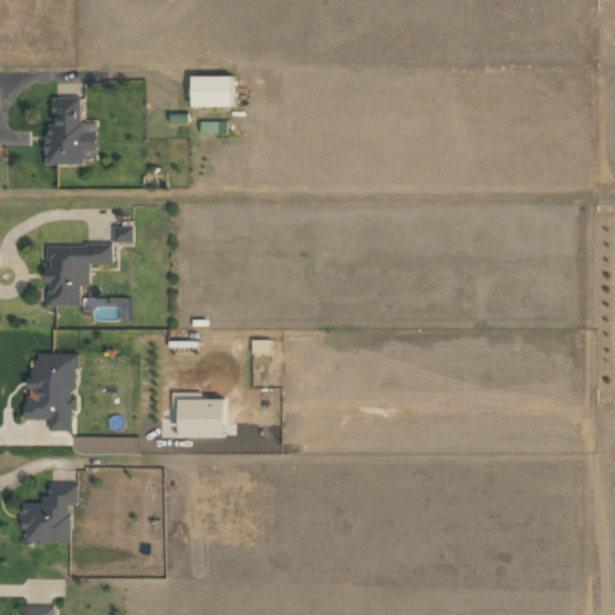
[(191,106),(231,106),(231,76),(190,76),(191,106)]
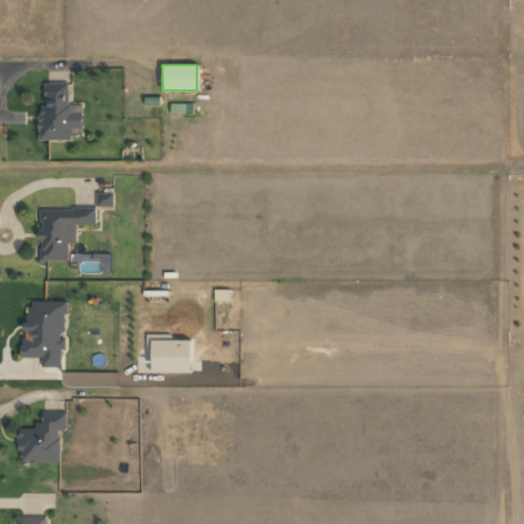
[(82,134),(82,104),(68,104),(68,83),(45,83),(45,106),(39,106),(39,139),(71,139),(71,134),(82,134)]
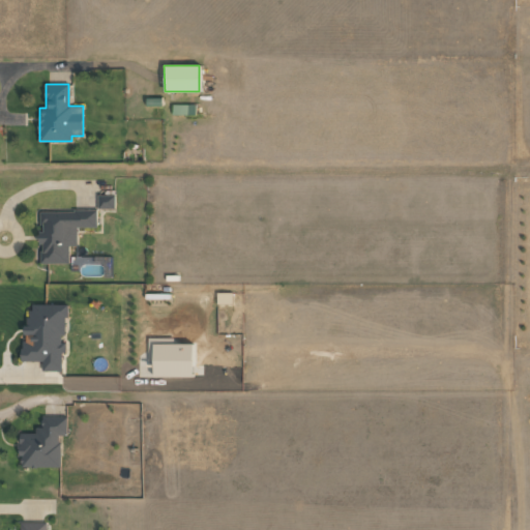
[(196,105),(172,105),(172,114),(196,114),(196,105)]
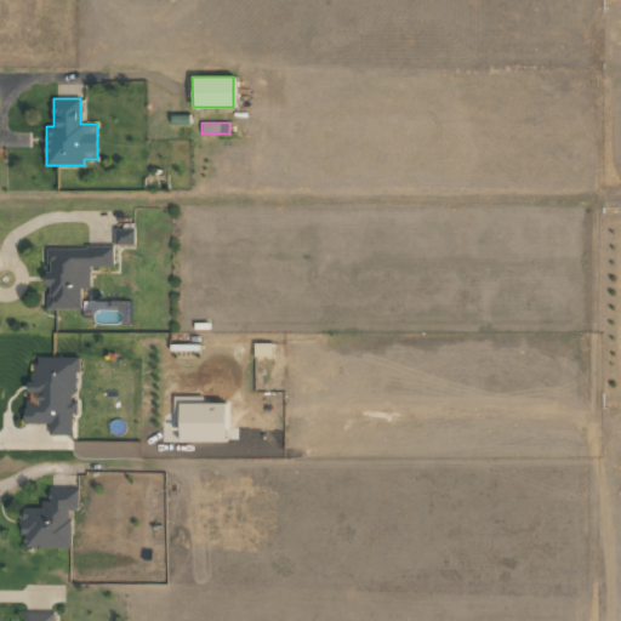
[(114,244),(134,245),(134,228),(115,228),(114,244)]
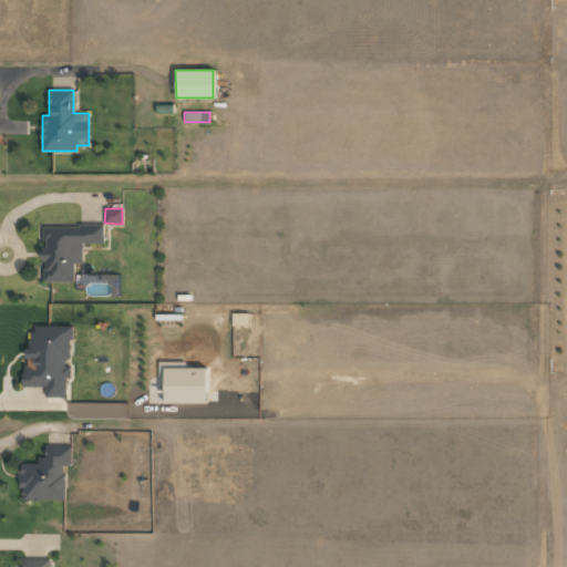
[(73,281),(73,263),(82,263),(82,243),(102,243),(102,225),(43,226),(43,281),(73,281)]
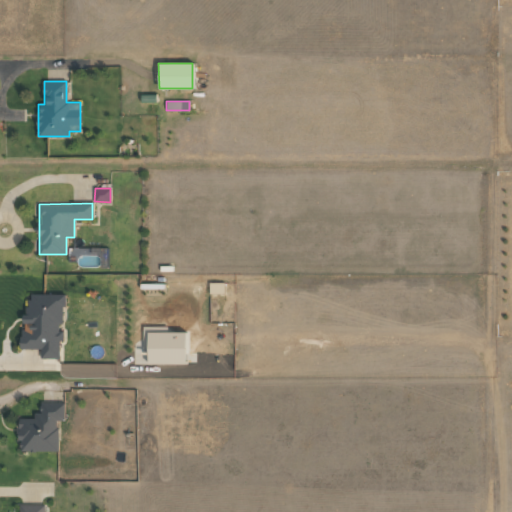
[(224,283),(209,283),(209,293),(224,293),(224,283)]
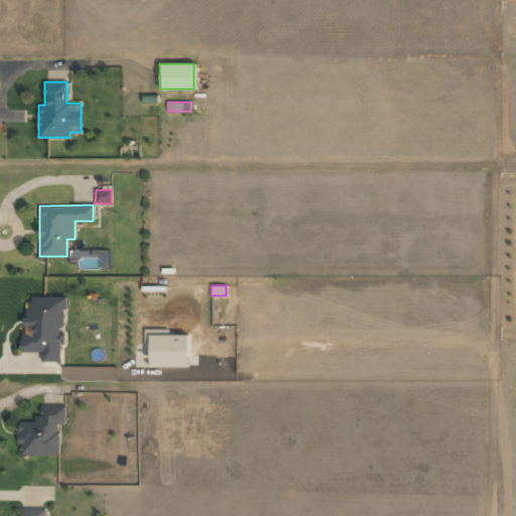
[(65,296),(27,295),(26,326),(30,326),(29,334),(20,334),(20,352),(41,352),(40,361),(60,362),(61,334),(63,334),(65,296)]
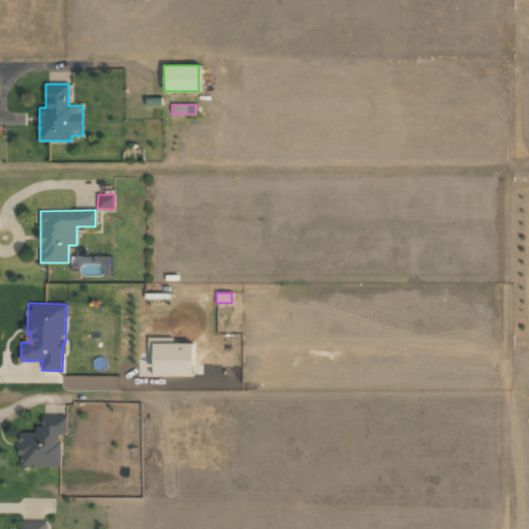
[(60,466),(60,434),(66,434),(66,416),(41,416),(41,430),(20,430),(20,466),(60,466)]
